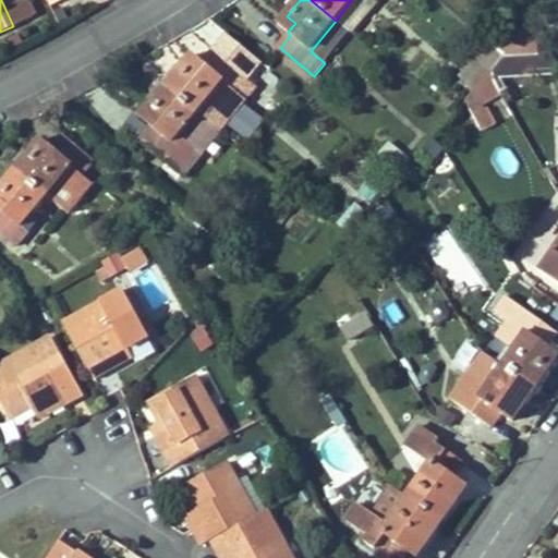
[(352,33),(375,3),(372,0),(351,0),(336,21),(349,31),(352,33)]
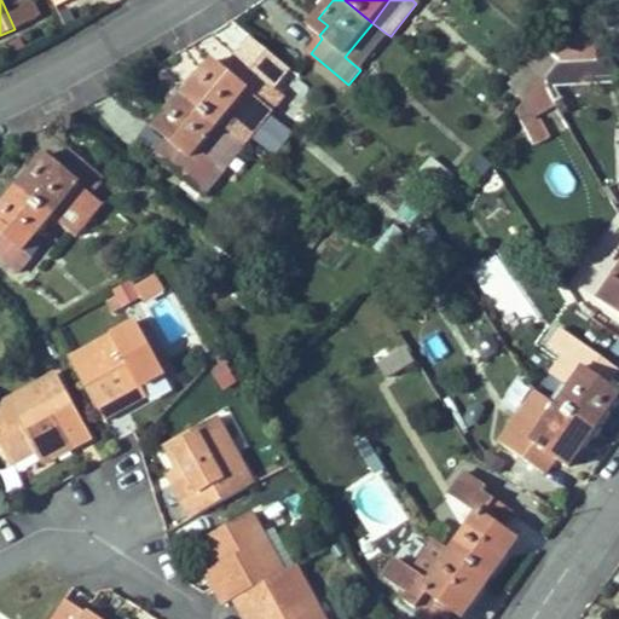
[(319,35),(328,25),(318,18),(310,28),(319,35)]
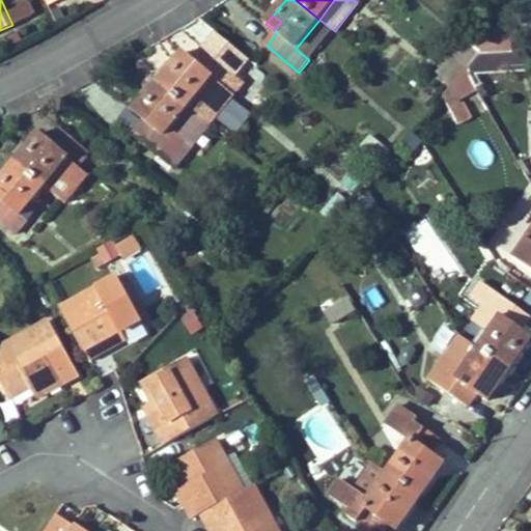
[(308,59),(332,29),(319,20),(296,49),(308,59)]
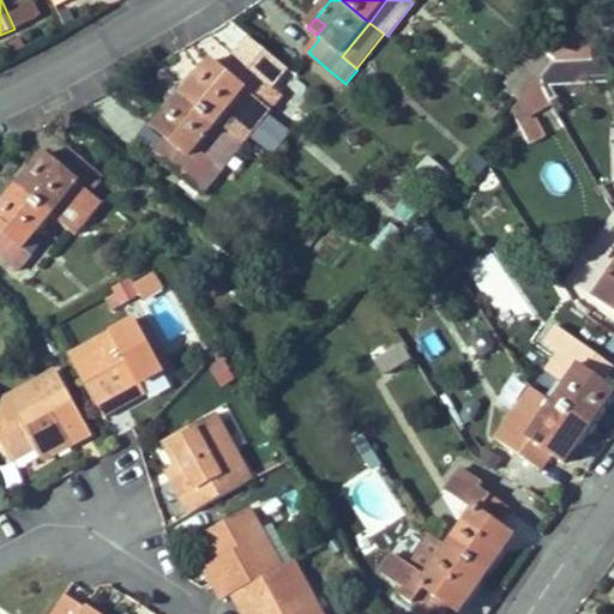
[(589,59),(587,35),(554,38),(543,52),(557,62),(589,59)]
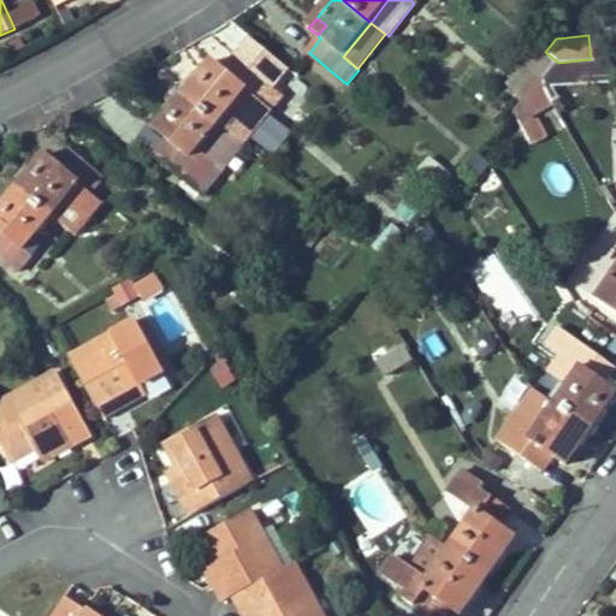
[(558,63),(545,52),(540,48),(531,60),(537,65),(532,71),(543,80),(558,63)]
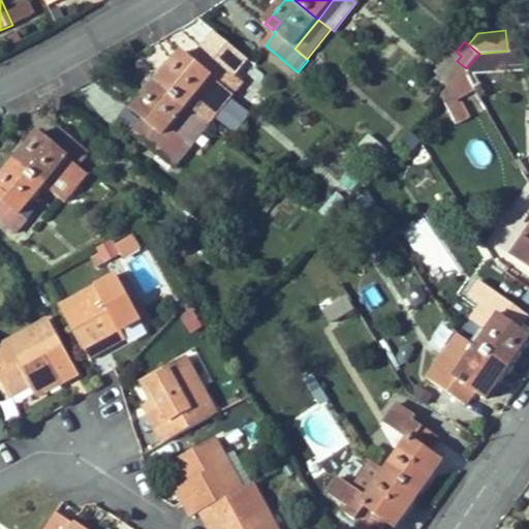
[(527,70),(528,67),(528,58),(521,50),(507,51),(479,54),(466,68),(463,72),(474,90),(481,86),(475,74),(527,70)]
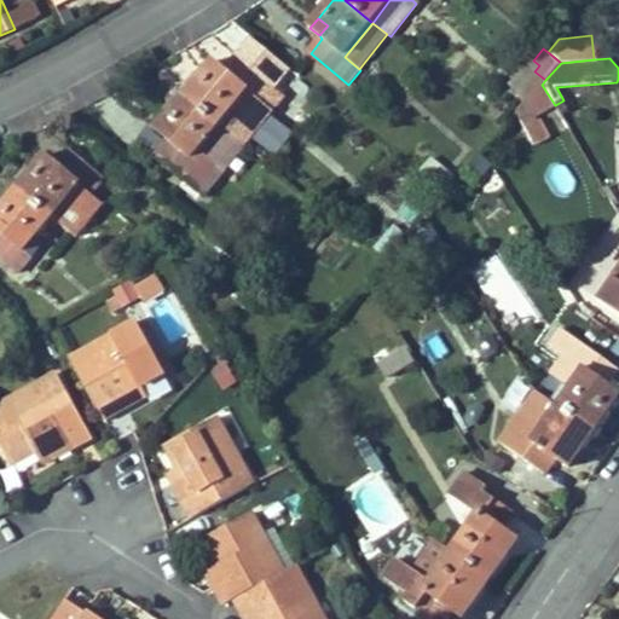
[(219,127),(246,94),(259,105),(272,88),(237,61),(224,74),(220,71),(212,82),(202,75),(183,98),(219,127)]
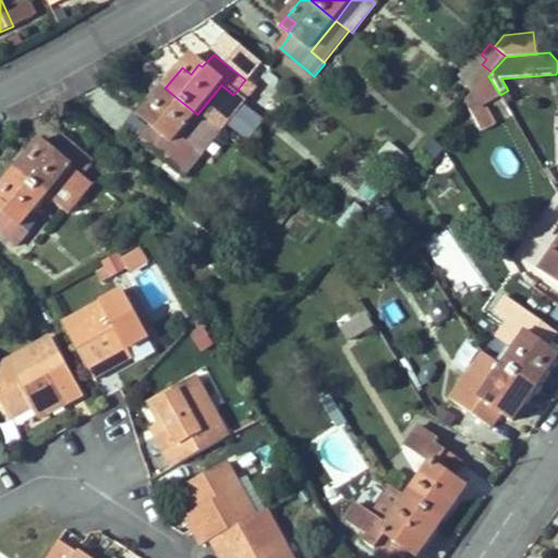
[(198,64),(191,58),(182,68),(191,74),(198,64)]
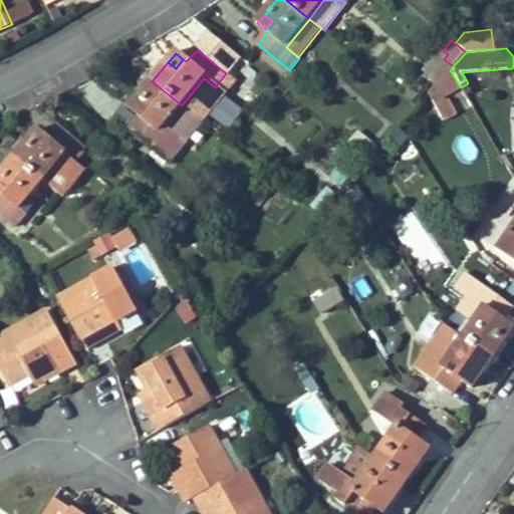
[(196,117),(218,89),(215,87),(204,78),(182,105),(196,117)]
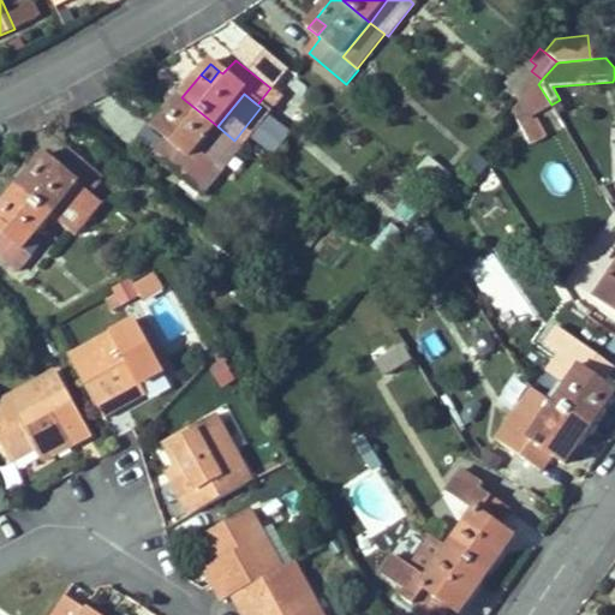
[(218,126),(181,97),(156,130),(168,139),(155,156),(184,179),(191,172),(202,159),(219,173),(240,145),(234,141),(218,126)]
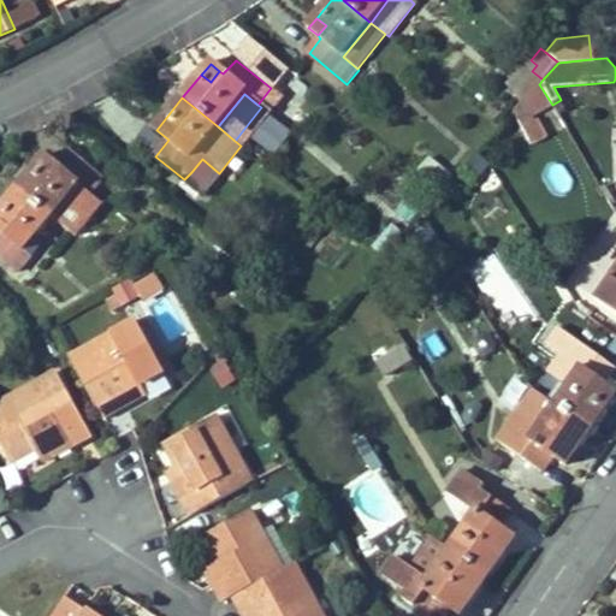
[(49,218),(78,184),(92,195),(104,181),(70,152),(58,166),(45,155),(16,190),(49,218)]
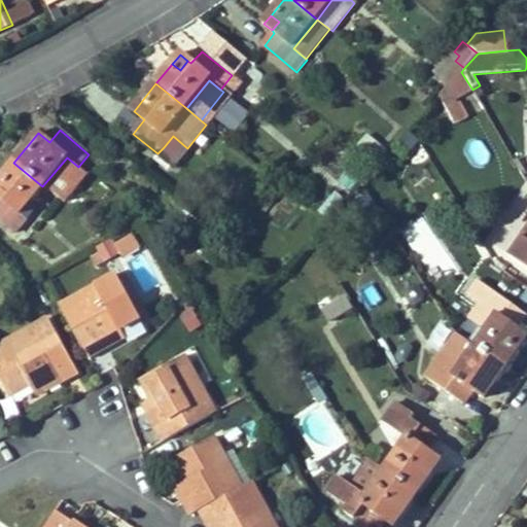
[(411,156),(421,141),(406,130),(395,146),(411,156)]
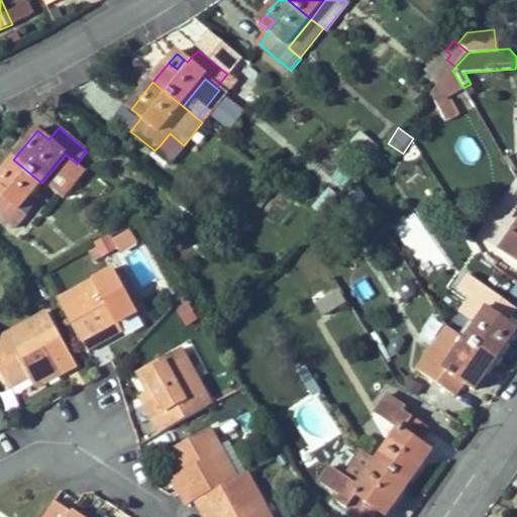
[(184,145),(170,133),(161,144),(175,157),(184,145)]
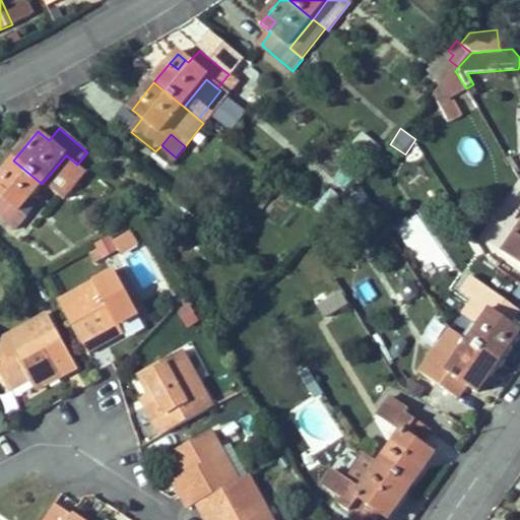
[(383,151),(364,135),(353,148),(372,164),(383,151)]
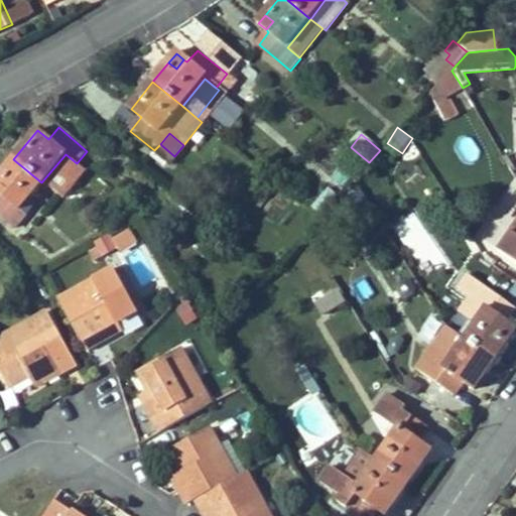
[(19,210),(41,182),(13,159),(0,175),(0,181),(5,185),(0,190),(0,195),(2,197),(0,200),(0,214),(15,227),(24,216),(19,210)]
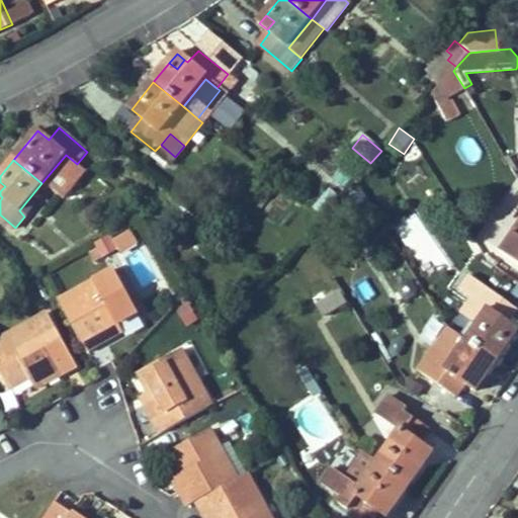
[(378,235),(372,224),(359,231),(366,243),(378,235)]
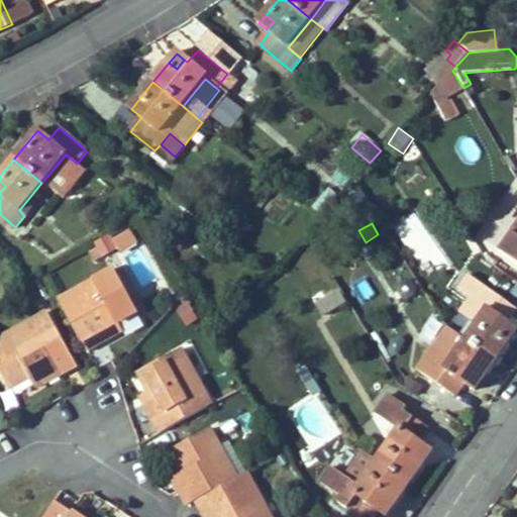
[(516,223),(502,245),(514,254),(516,250),(516,223)]
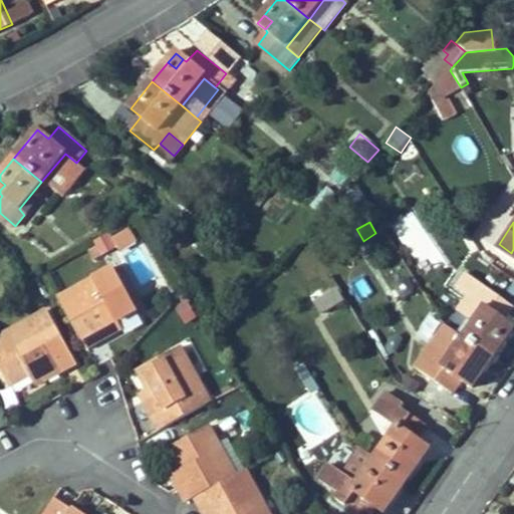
[(135,310),(112,270),(57,300),(84,348),(112,333),(108,324),(135,310)]
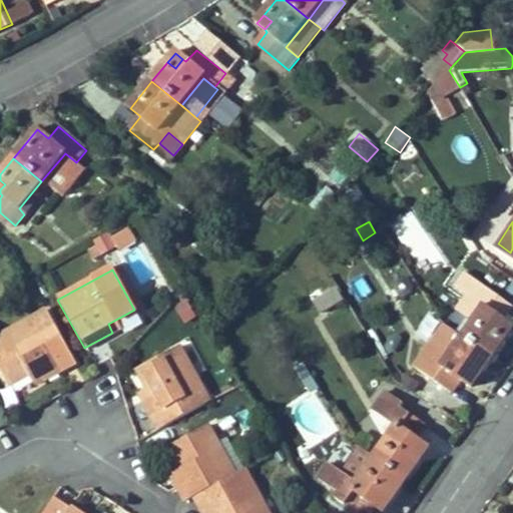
[(506,320),(503,317),(511,305),(468,274),(464,272),(461,273),(459,273),(457,274),(456,275),(455,276),(454,279),(454,281),(455,283),(456,285),(458,287),(460,289),(484,307),(463,335),(491,356),(506,336),(498,331),(506,320)]
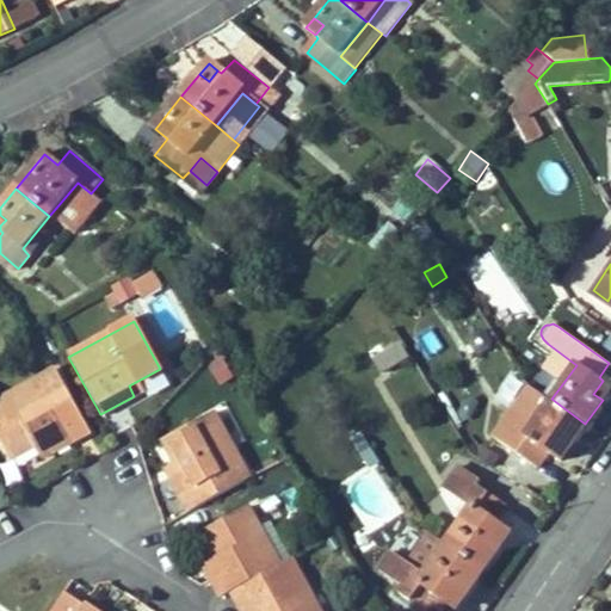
[(408,358),(407,357),(401,346),(376,360),(383,372),(408,358)]
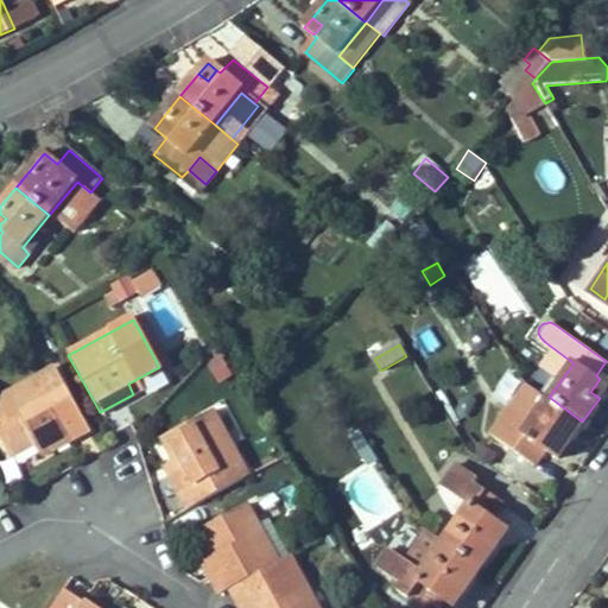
[(206,358),(215,384),(230,378),(221,352),(206,358)]
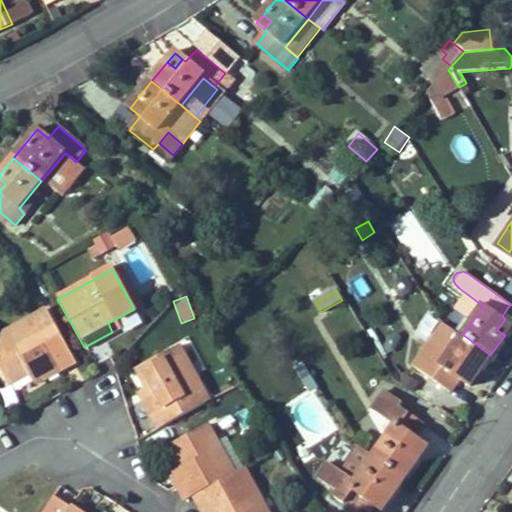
[(75,363),(47,311),(0,335),(0,367),(9,385),(38,370),(44,380),(75,363)]
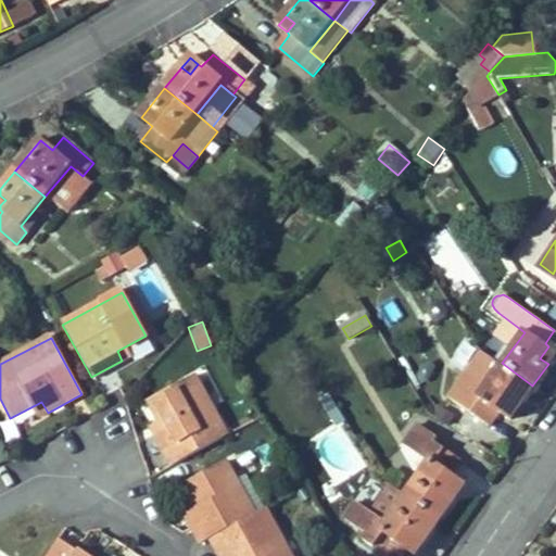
[(548,364),(555,353),(555,352),(548,346),(540,358),(548,364)]
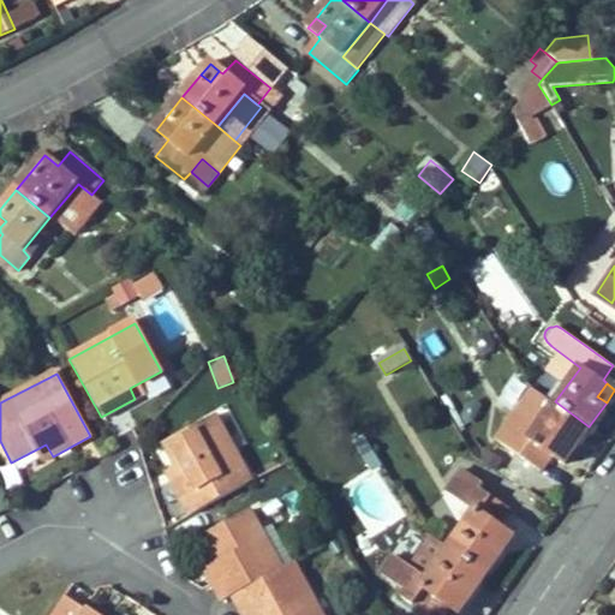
[(555,401),(532,384),(495,439),(505,445),(517,429),(529,437),(555,401)]
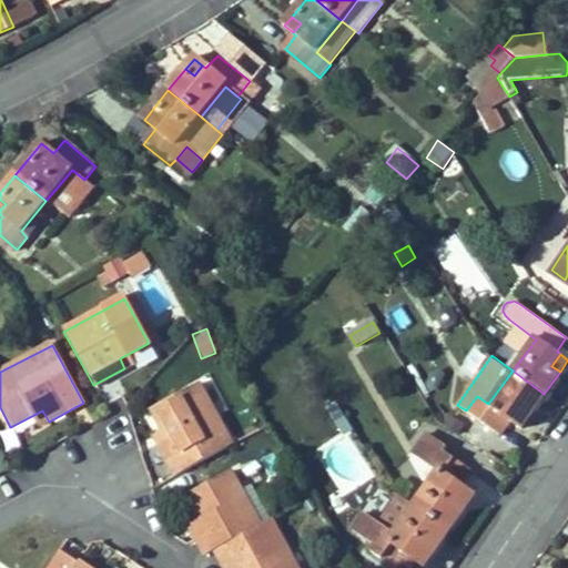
[(520,427),(544,394),(513,371),(488,404),(477,396),(466,411),(498,433),(509,419),(520,427)]
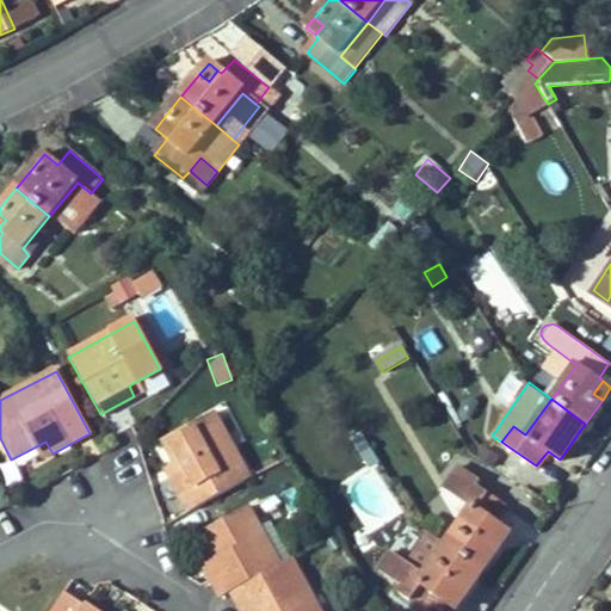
[(248,479),(213,414),(162,442),(179,473),(170,479),(187,512),(248,479)]
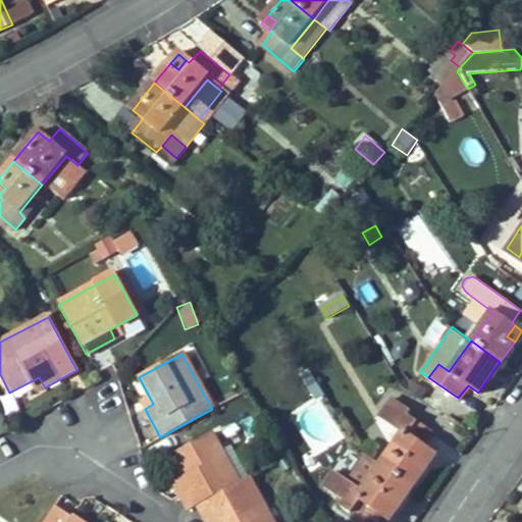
[(422,464),(430,452),(423,447),(432,432),(406,414),(409,409),(393,399),(383,414),(399,424),(398,427),(403,431),(379,465),(413,488),(427,468),(422,464)]
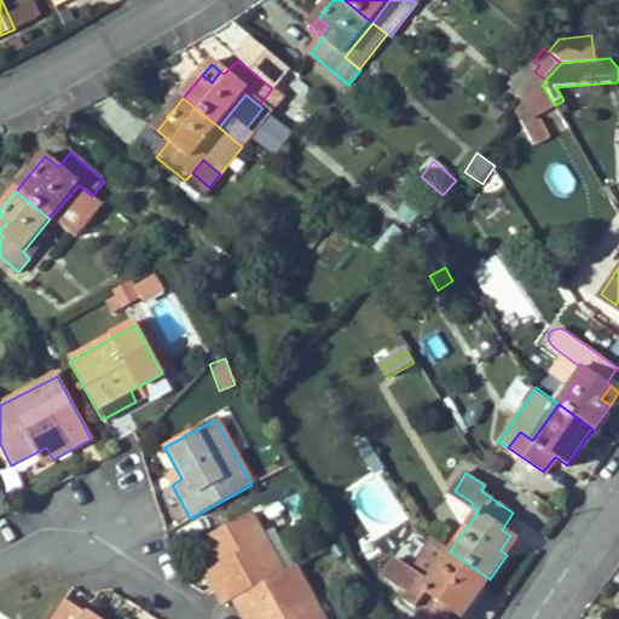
[(282,572),(250,515),(203,542),(217,567),(206,573),(214,589),(223,606),(235,599),(282,572)]
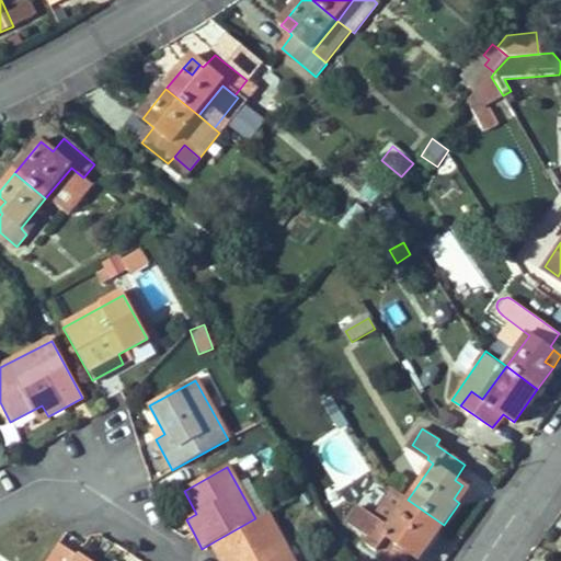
[(459,503),(468,490),(462,485),(454,499),(459,503)]
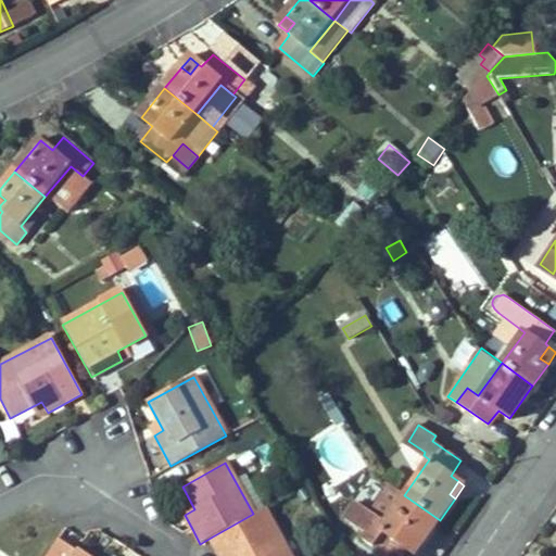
[(422,543),(440,520),(404,495),(384,521),(357,502),(345,518),(366,533),(364,540),(387,555),(392,555),(401,545),(409,551),(417,539),(422,543)]
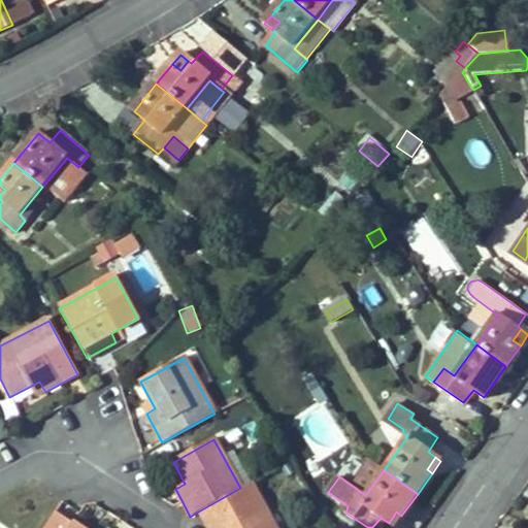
[(275,527),(252,482),(240,488),(200,510),(209,527),(275,527)]
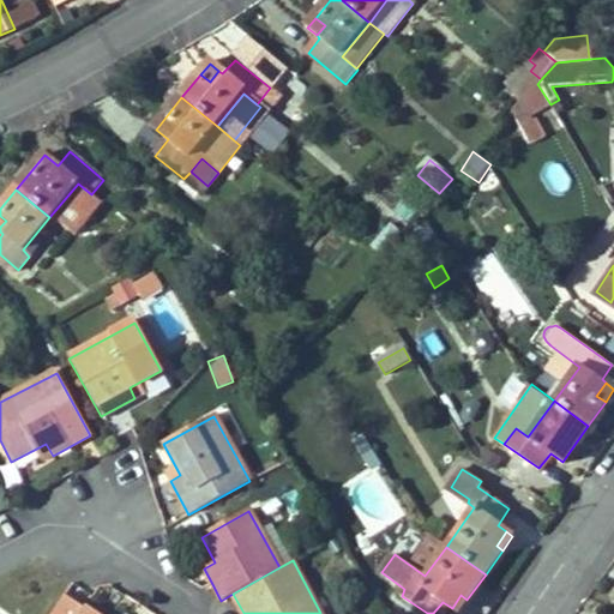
[(458,612),(467,600),(461,595),(452,608),(458,612)]
